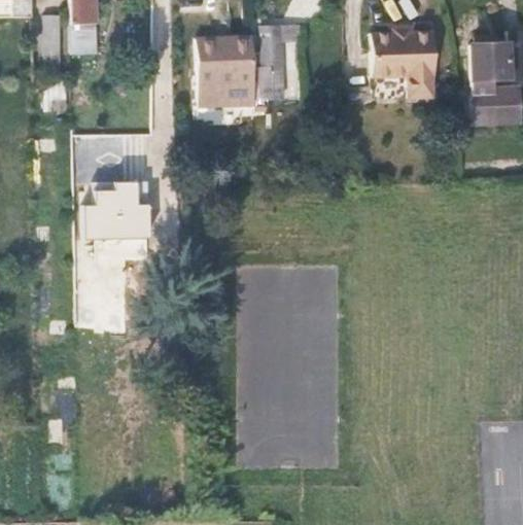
[(99,31),(97,0),(71,0),(73,31),(99,31)]
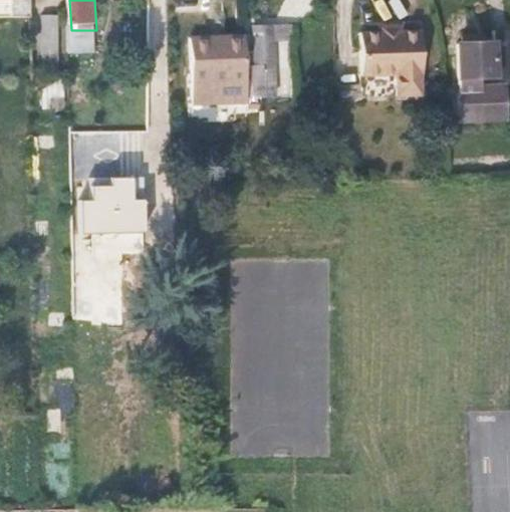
[(59,15),(40,16),(41,67),(60,67),(59,15)]
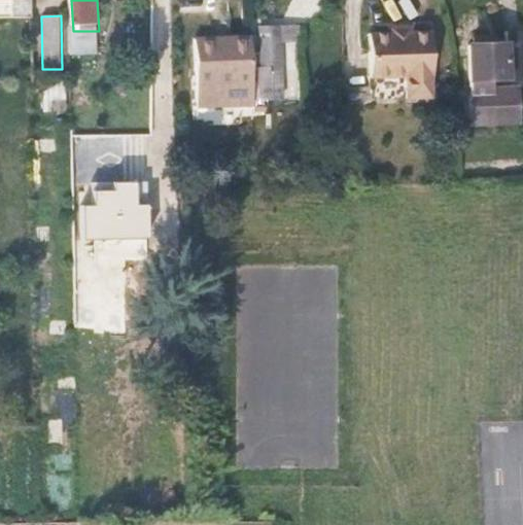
[(285,71),(285,46),(294,46),(294,30),(267,31),(267,71),(285,71)]
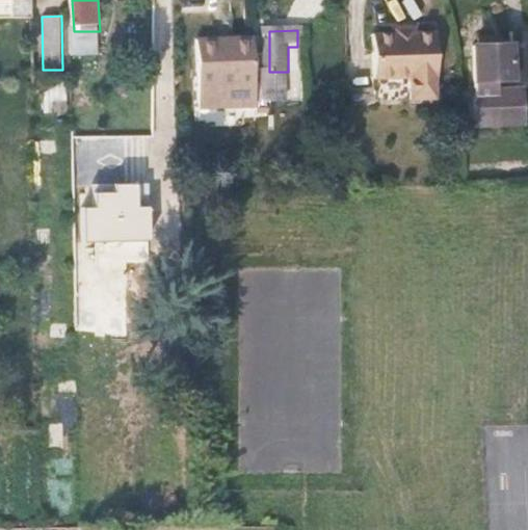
[(438,75),(437,30),(373,31),(374,76),(411,77),(410,99),(434,99),(436,75),(438,75)]
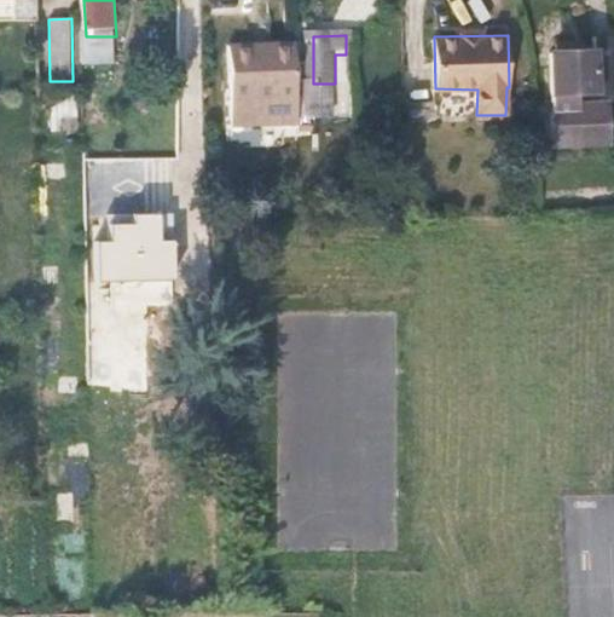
[(560,52),(560,63),(554,63),(557,103),(579,102),(613,99),(613,35),(598,35),(598,61),(579,62),(578,51),(560,52)]
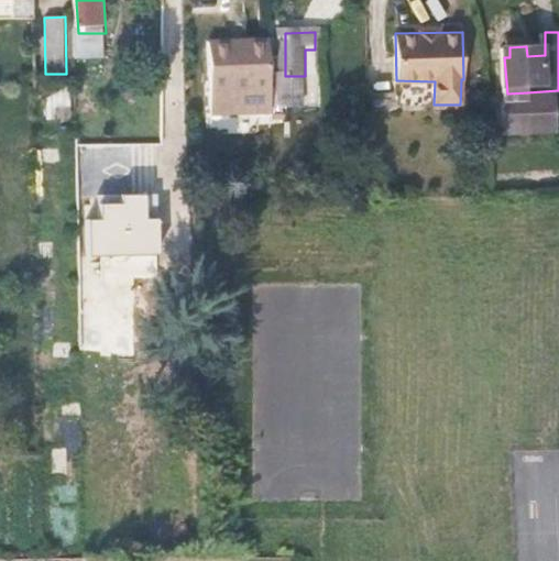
[(267,84),(265,35),(205,39),(207,87),(267,84)]
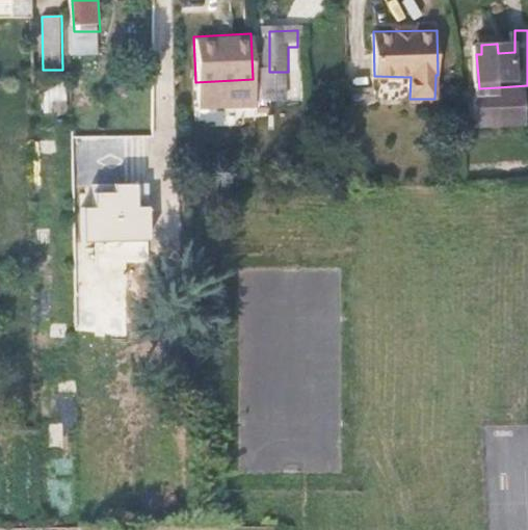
[(66,114),(66,82),(43,82),(43,114),(66,114)]
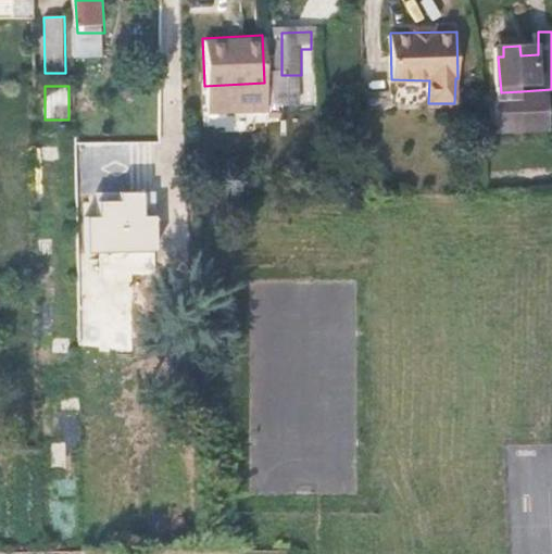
[(521,102),(521,91),(501,92),(501,104),(499,104),(500,134),(525,134),(525,139),(549,138),(547,102),(521,102)]
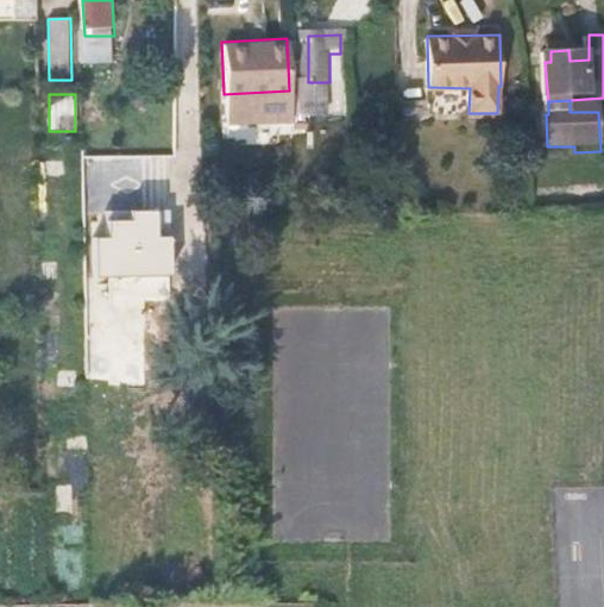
[(170,261),(169,235),(102,237),(102,279),(142,277),(142,262),(170,261)]
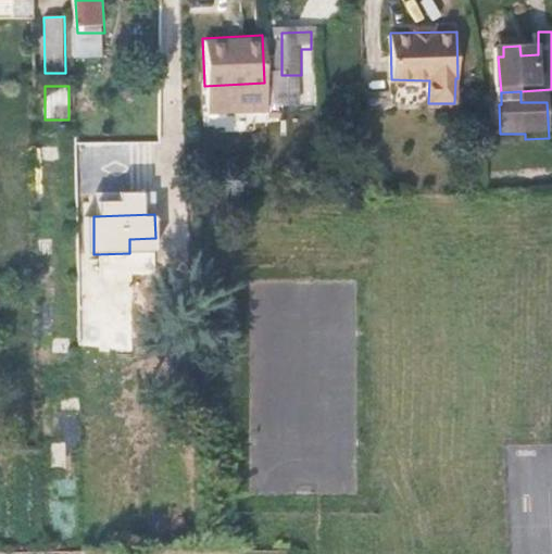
[(105,337),(104,281),(88,281),(90,338),(105,337)]
